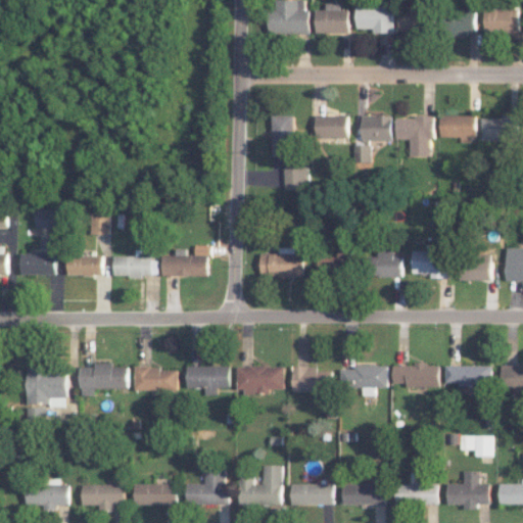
[(308,33),(308,9),(304,9),(303,0),(274,0),(275,8),(268,8),(267,32),(308,33)]
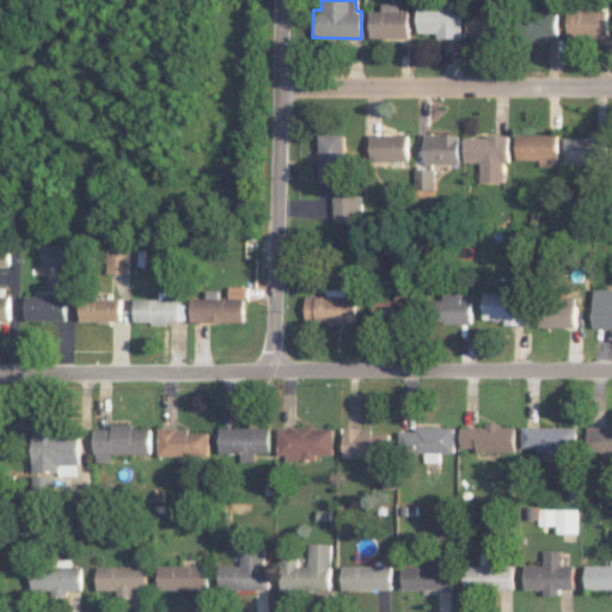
[(368,38),(408,38),(409,11),(398,11),(398,4),(380,2),(380,11),(369,11),(368,38)]
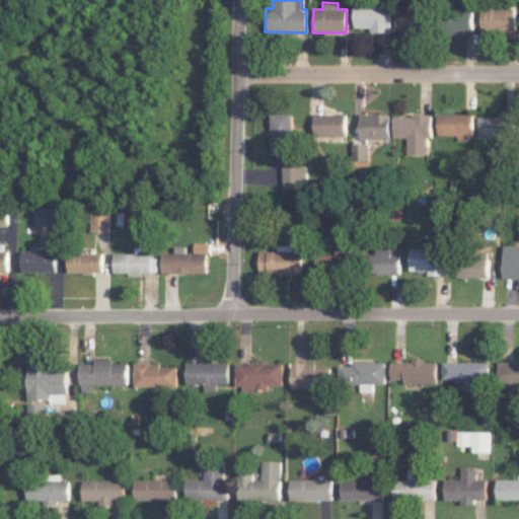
[(354,28),(369,27),(369,32),(391,31),(390,4),(354,5),(354,28)]
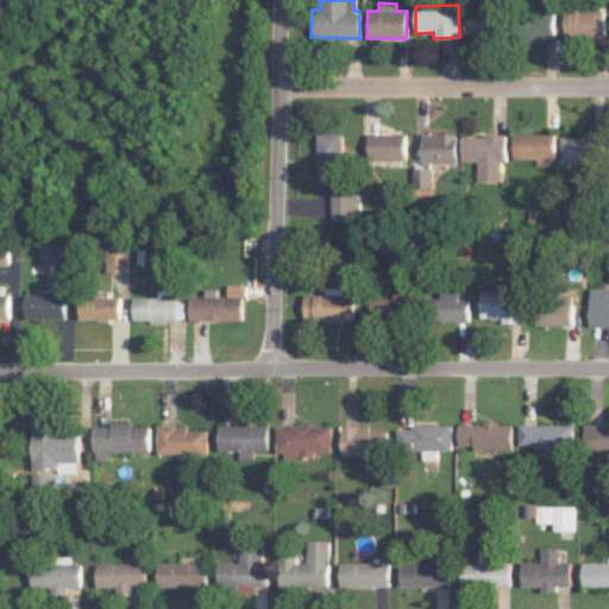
[(464,35),(498,33),(498,8),(464,8),(464,35)]
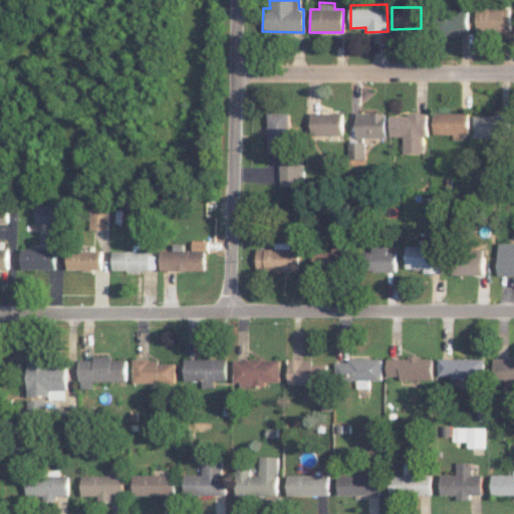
[(510,8),(477,8),(477,30),(510,31),(510,8)]
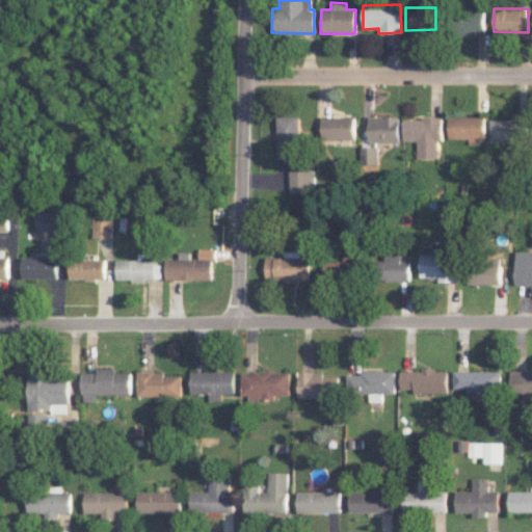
[(484,35),(484,12),(455,11),(454,34),(484,35)]
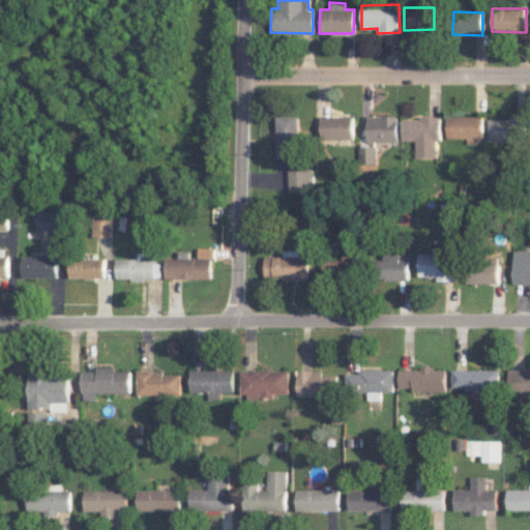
[(275,116),(274,156),(296,156),(297,116),(275,116)]
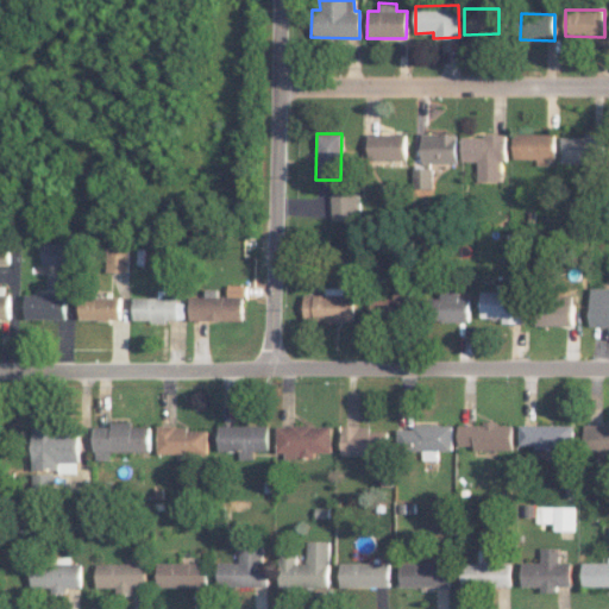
[(366,159),(405,159),(405,133),(368,133),(366,159)]
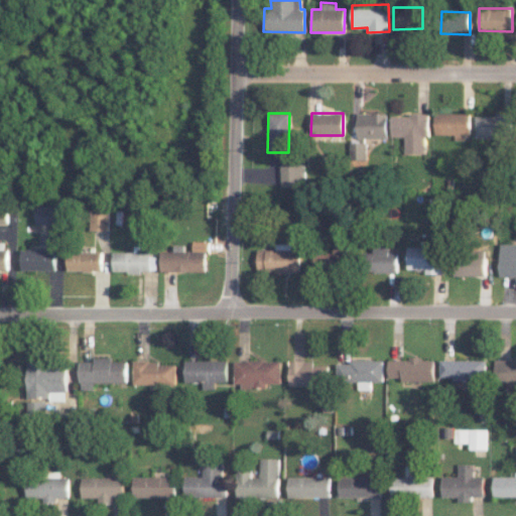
[(387,113),(357,113),(357,138),(387,138),(387,113)]
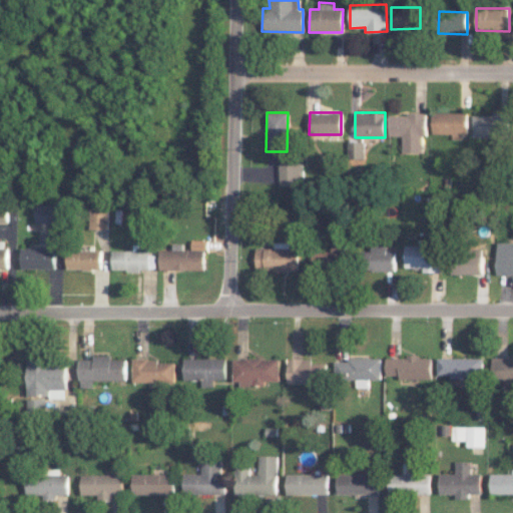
[(468,112),(432,112),(432,134),(451,134),(451,138),(467,139),(468,112)]
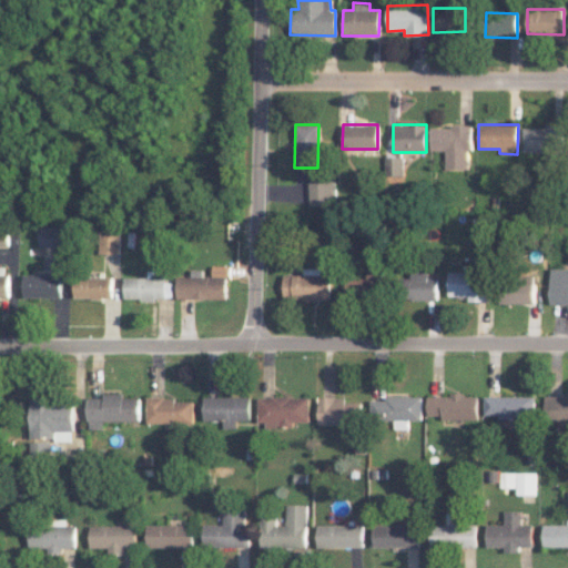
[(445,170),(467,169),(467,151),(472,151),(472,125),(429,127),(430,151),(444,151),(445,170)]
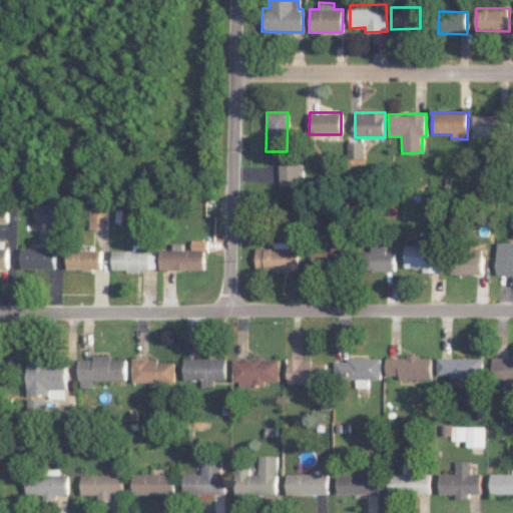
[(472,114),(473,137),(510,136),(509,113),(472,114)]
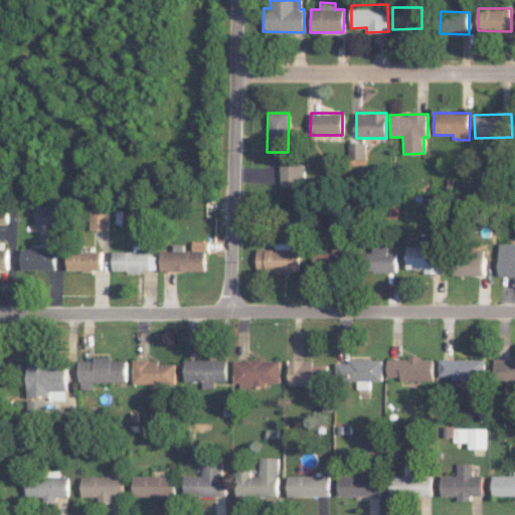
[(348,160),(364,159),(364,142),(347,142),(348,160)]
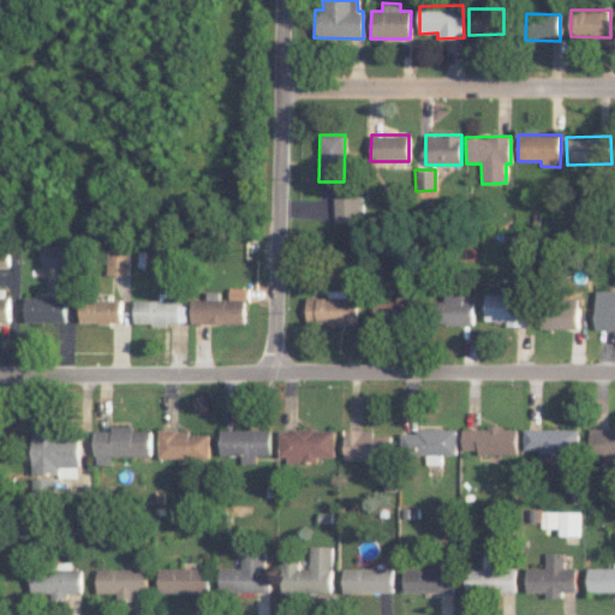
[(334,222),(363,222),(362,195),(334,196),(334,222)]
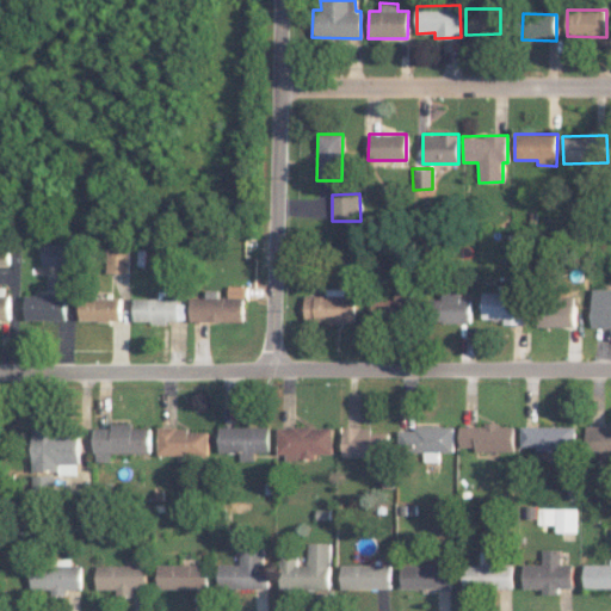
[(106,273),(129,273),(129,241),(106,242),(106,273)]
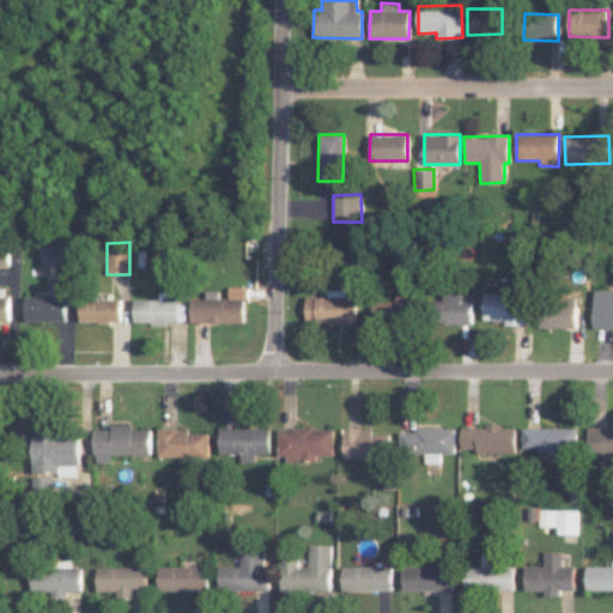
[(42,267),(72,266),(71,243),(42,243),(42,267)]
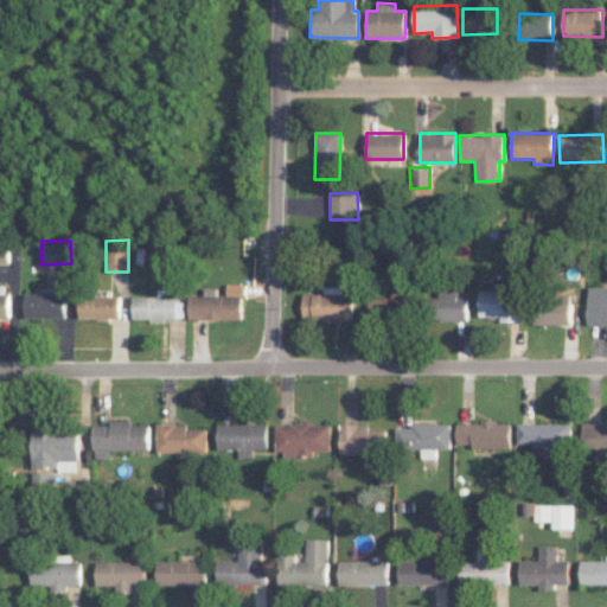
[(190,320),(244,319),(244,283),(227,285),(227,295),(190,295),(190,320)]
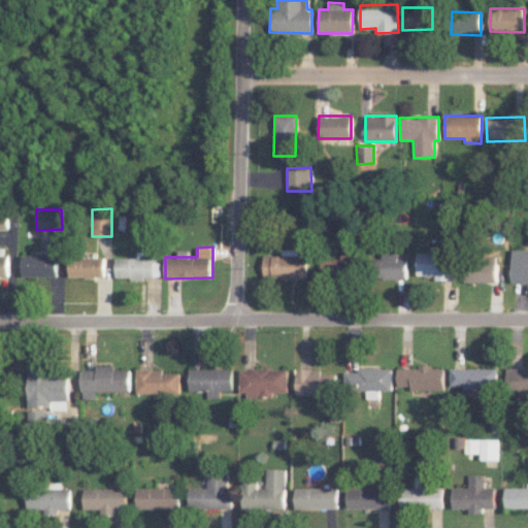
[(419,275),(436,275),(436,279),(452,279),(452,246),(433,246),(433,253),(419,253),(419,275)]
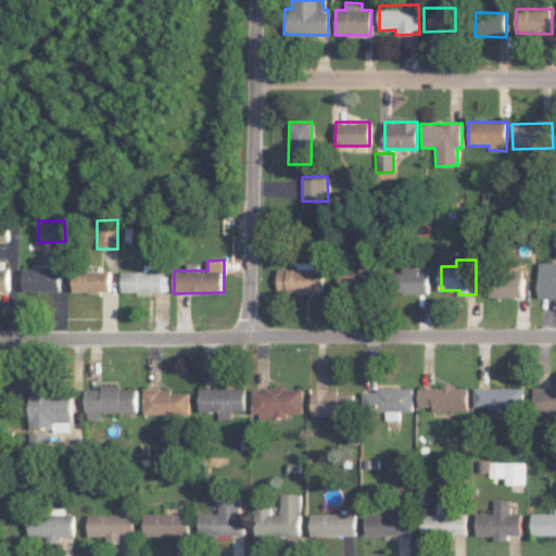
[(555,298),(555,262),(540,262),(539,298),(555,298)]
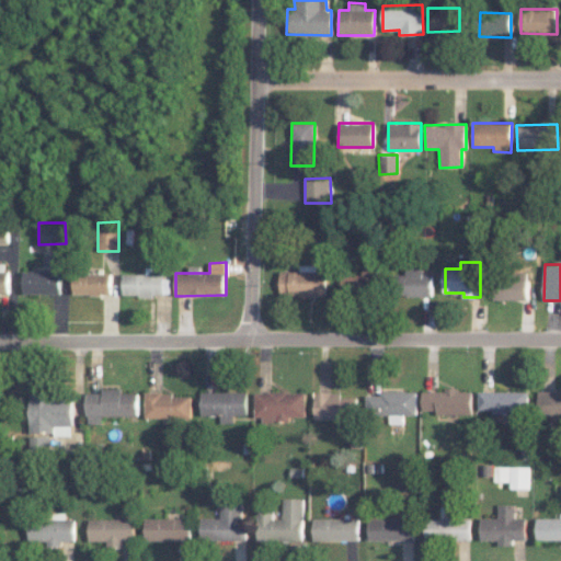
[(377,295),(378,265),(363,265),(363,274),(342,274),(342,294),(377,295)]
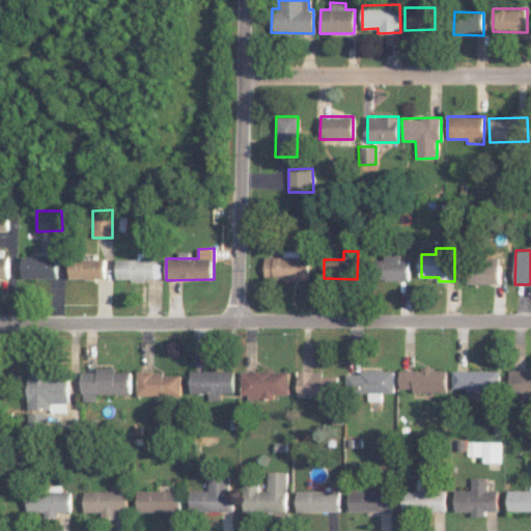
[(375,260),(375,280),(410,281),(410,254),(385,254),(385,260),(375,260)]
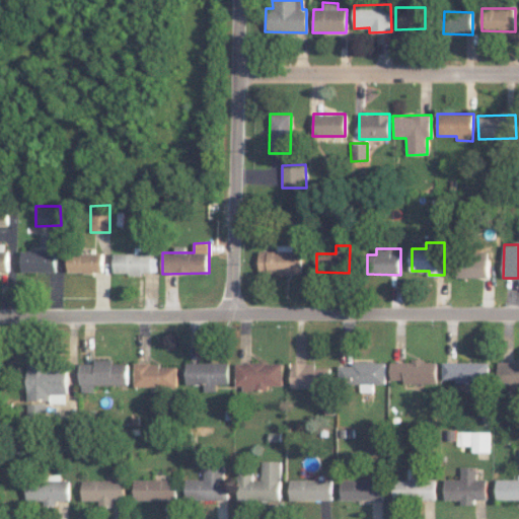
[(258,274),(300,274),(301,251),(258,250),(258,274)]
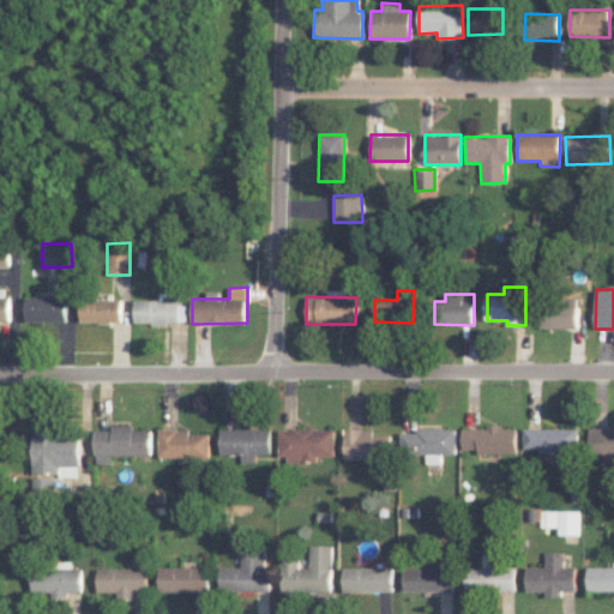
[(25,321),(66,323),(66,298),(25,298),(25,321)]
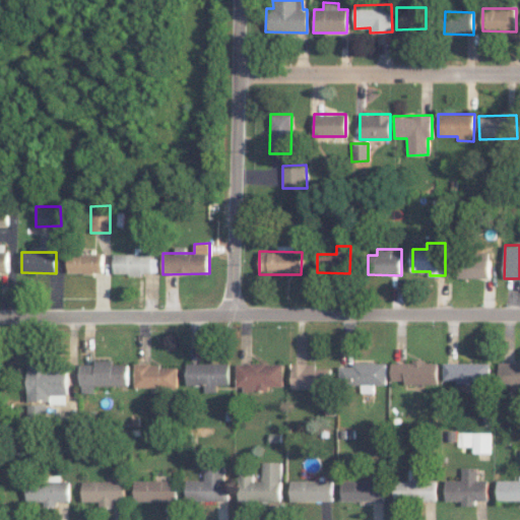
[(104,273),(104,253),(68,254),(68,273),(104,273)]
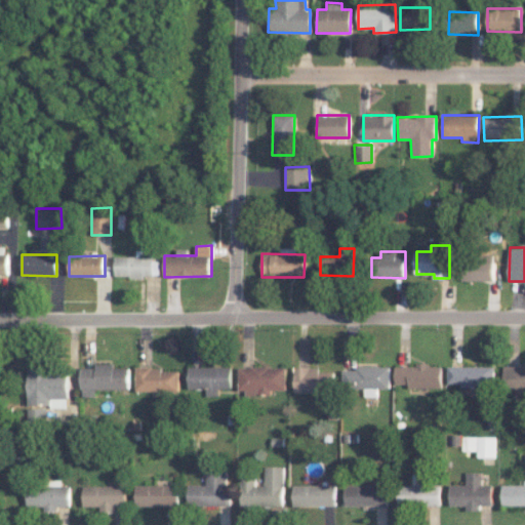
[(159,277),(160,256),(116,256),(116,277),(159,277)]
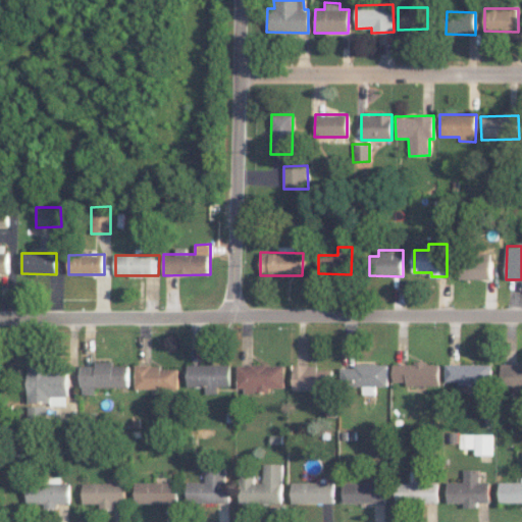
[(491,279),(492,256),(459,256),(459,279),(491,279)]
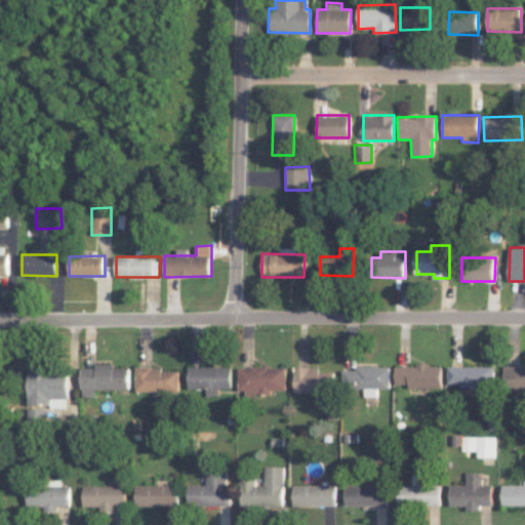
[(129,390),(130,365),(82,365),(82,396),(96,396),(96,389),(129,390)]
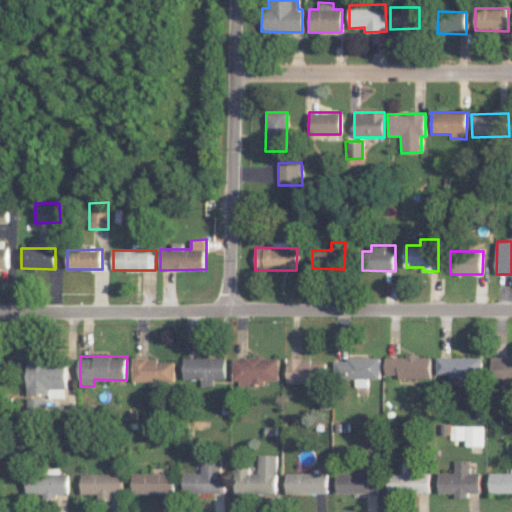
[(433,377),(433,356),(388,356),(387,377),(433,377)]
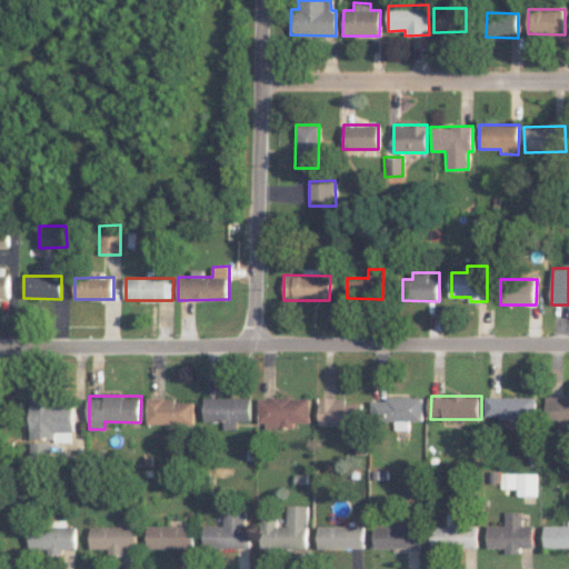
[(568,425),(568,396),(549,397),(549,426),(568,425)]
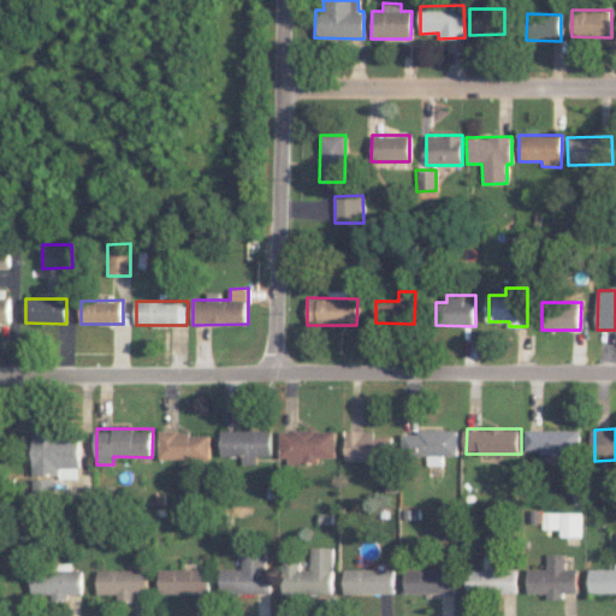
[(272,455),(272,430),(221,431),(223,456),(243,456),(243,465),(258,465),(258,455),(272,455)]
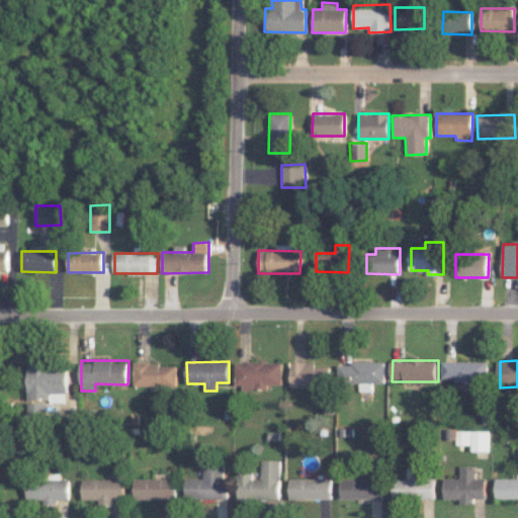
[(282,384),(283,362),(237,361),(237,389),(269,389),(269,384),(282,384)]
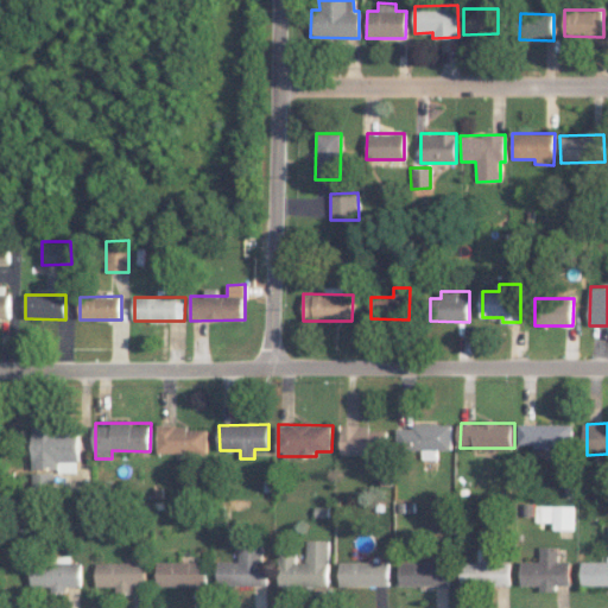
[(342,454),(390,454),(388,430),(372,430),(372,424),(342,425),(342,454)]
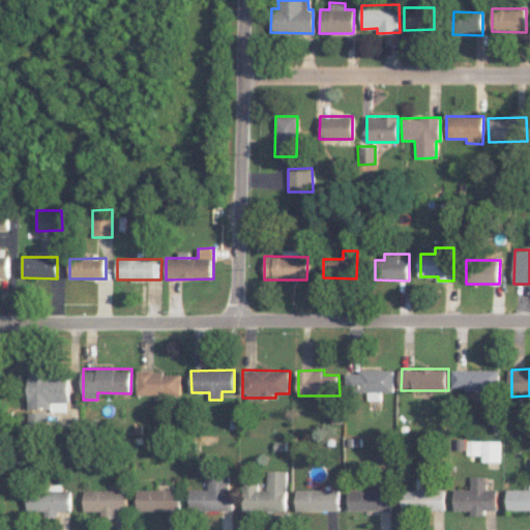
[(395,392),(395,370),(361,370),(361,373),(348,373),(348,393),(370,393),(370,400),(382,401),(382,391),(395,392)]
